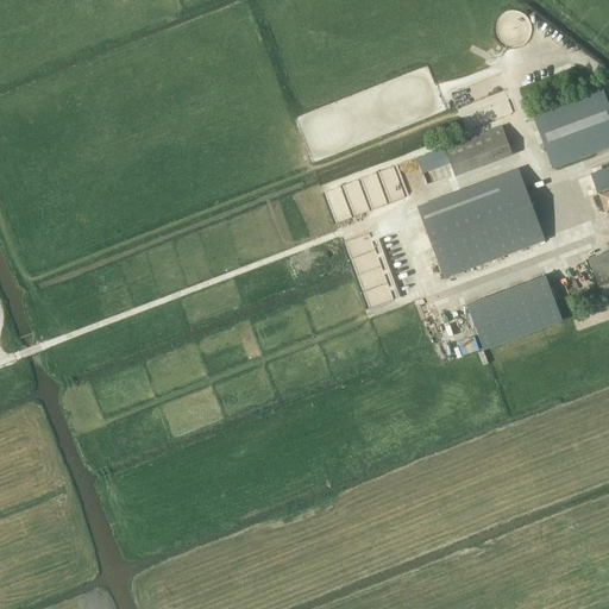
[(452,92),(458,105),(470,99),(465,87),(452,92)]
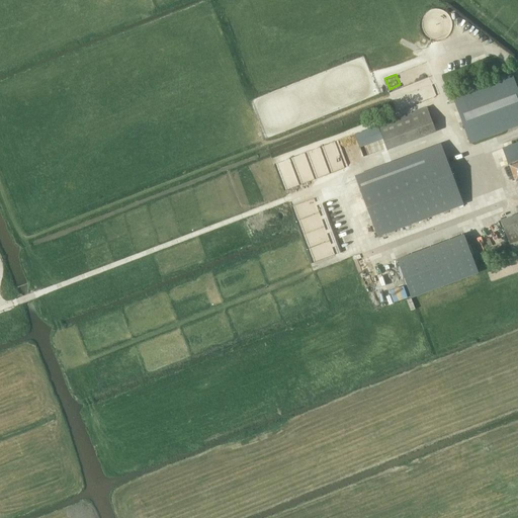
[(469,144),(517,124),(517,90),(512,74),(451,93),(469,144)]
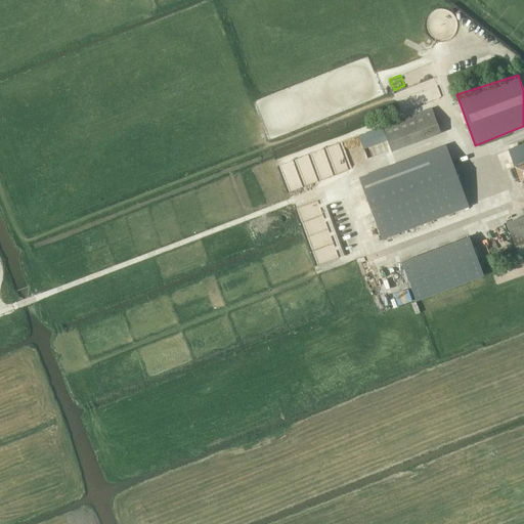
[(392,151),(441,133),(432,108),(382,127),(392,151)]
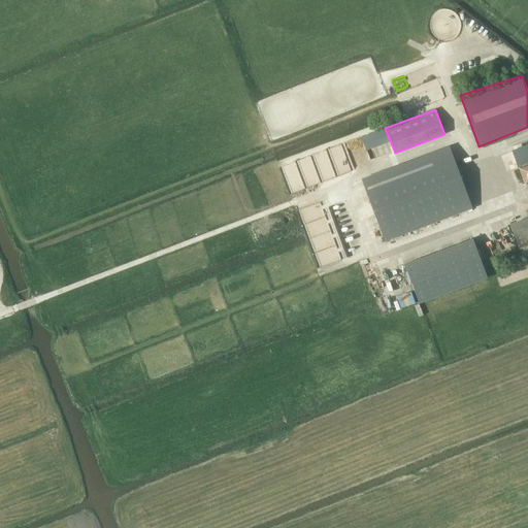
[(449,145),(362,178),(386,241),(472,208),(449,145)]
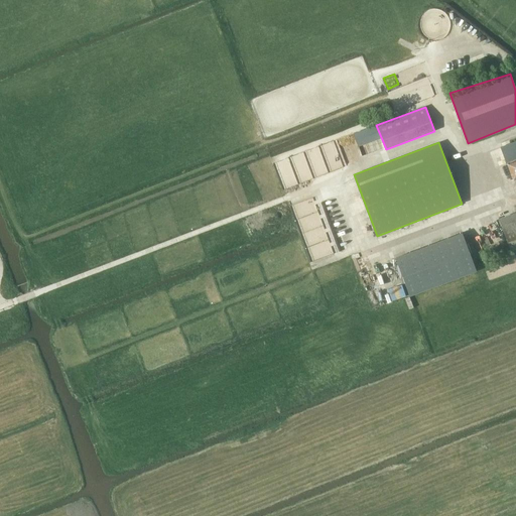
[(515,143),(502,148),(507,162),(515,159),(515,143)]
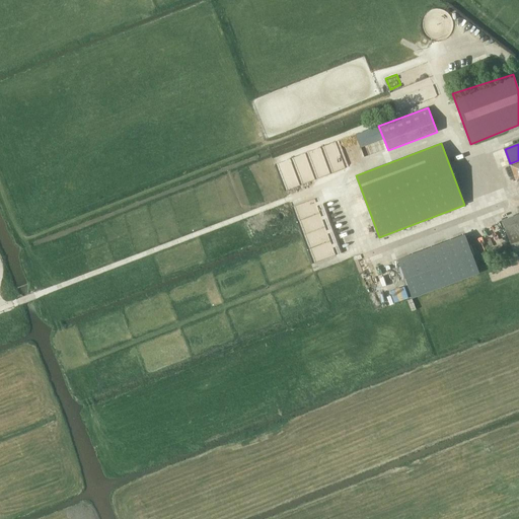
[(518,251),(518,213),(501,220),(514,253),(518,251)]
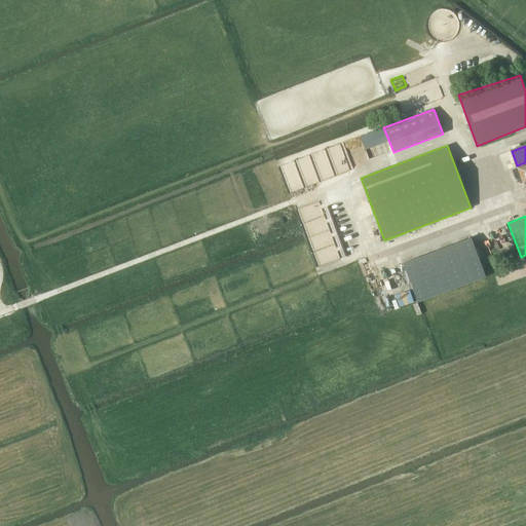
[(472,238),(403,263),(417,302),(486,277),(484,273),(472,238)]
